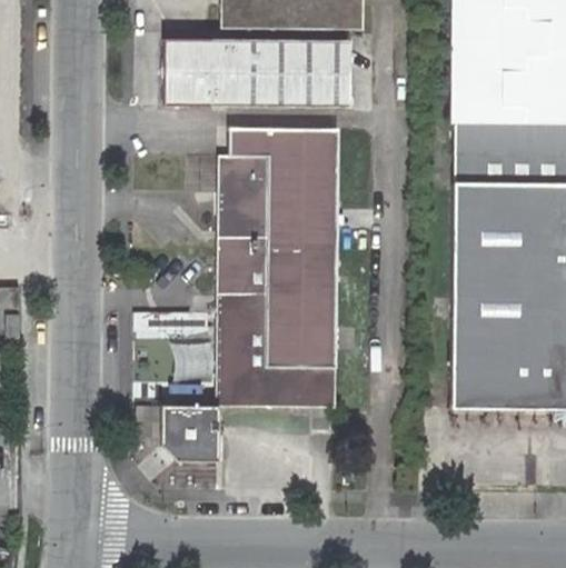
[(222,0),(222,29),(364,29),(364,11),(364,0),(222,0)]
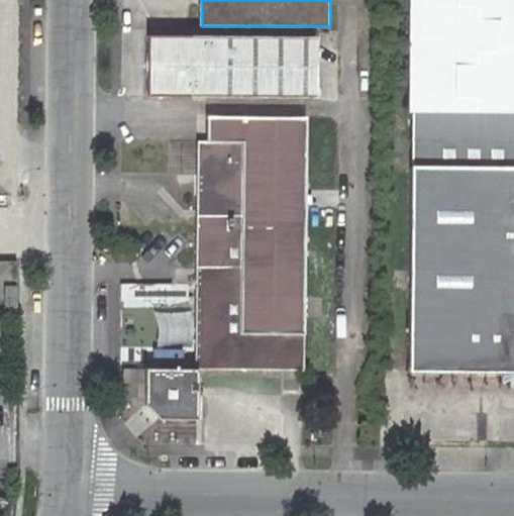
[(412,166),(411,326),(513,327),(512,372),(513,372),(513,0),(411,0),(411,109),(413,109),(412,166)]
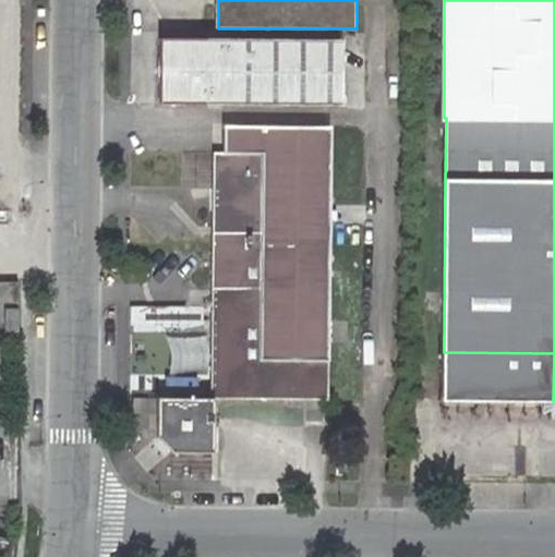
[(344,38),(160,36),(160,106),(342,108),(344,38)]
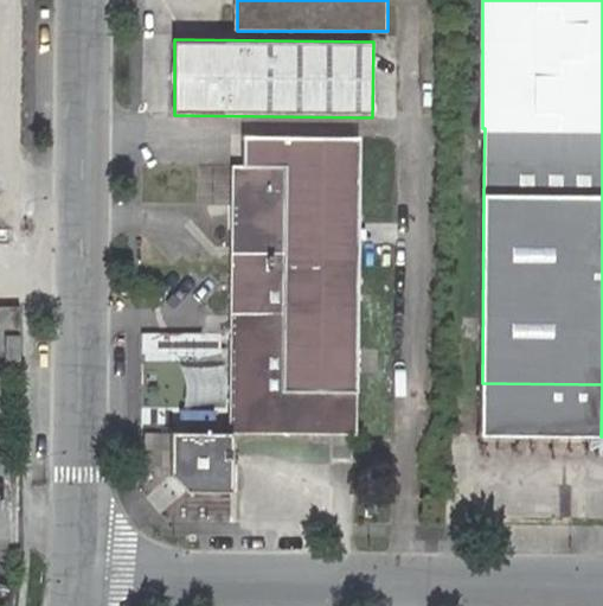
[(233,330),(233,431),(333,433),(358,433),(358,391),(359,304),(359,291),(360,136),(245,135),(244,166),(236,166),(235,203),(235,221),(233,313),(233,330)]
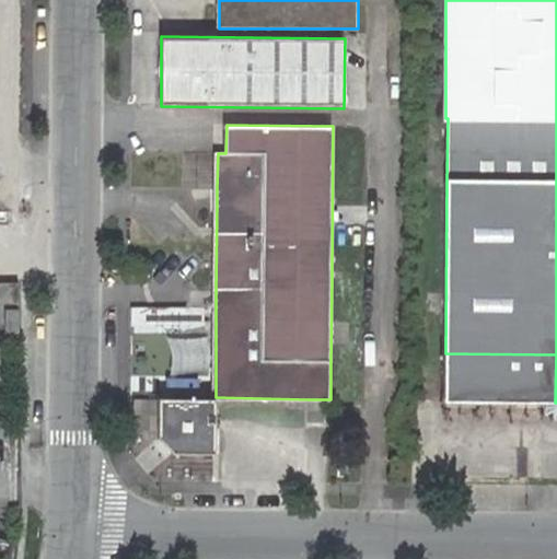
[(0,303),(20,304),(21,282),(0,281),(0,303)]
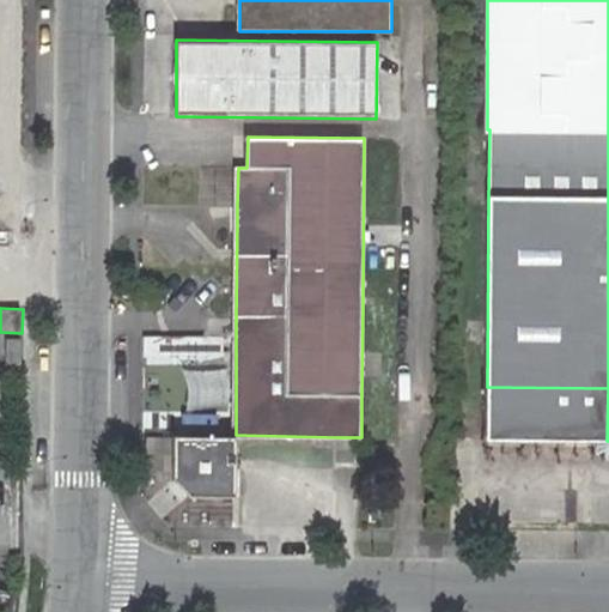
[(7,363),(22,363),(22,337),(7,337),(7,363)]
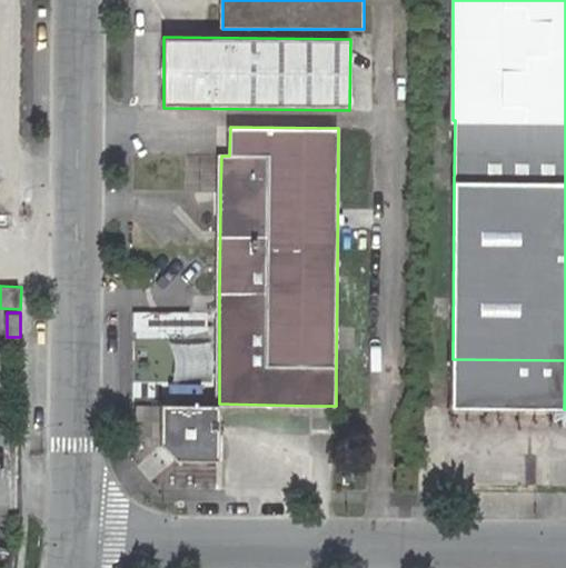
[(565,360),(453,359),(453,408),(564,409),(565,360)]
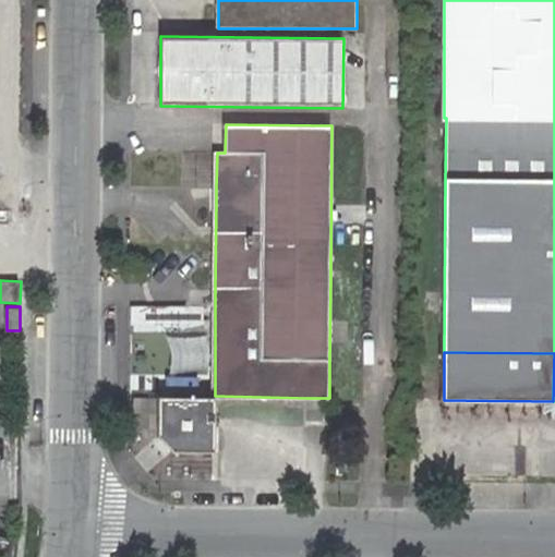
[(215,398),(158,397),(158,436),(172,451),(214,452),(215,398)]
